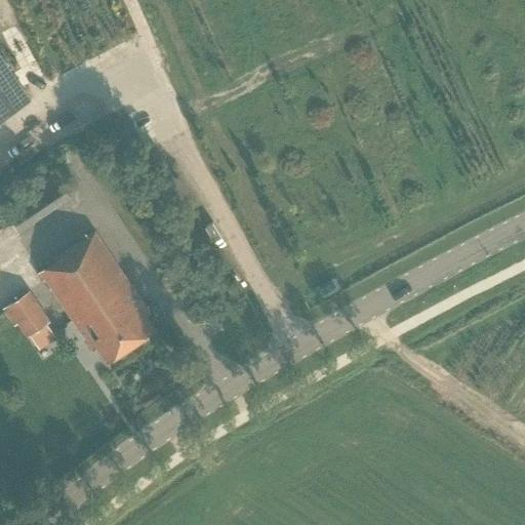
[(0,120),(32,99),(0,51),(0,120)]
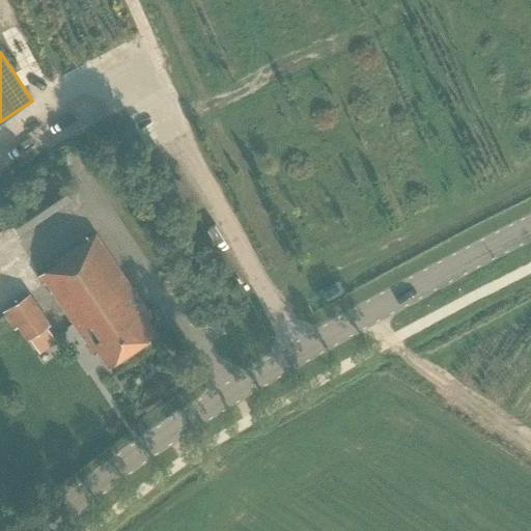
[(149,320),(152,317),(96,234),(55,261),(57,264),(38,277),(43,284),(47,281),(95,354),(99,352),(109,366),(159,334),(149,320)]
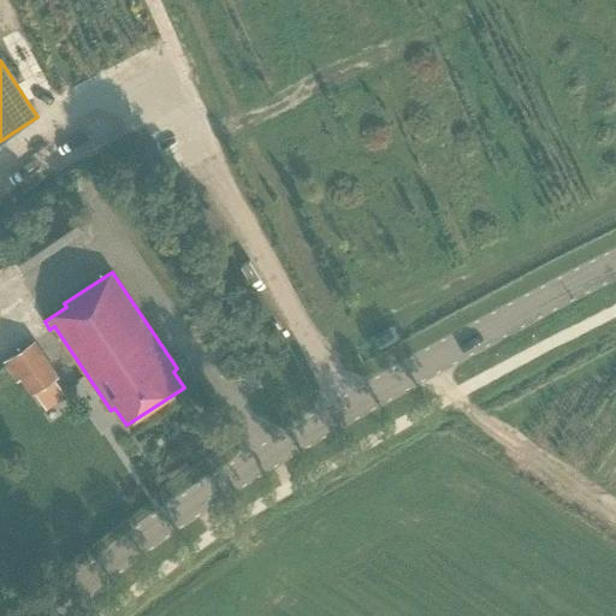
[(5,362),(18,384),(22,381),(30,395),(59,378),(35,343),(5,362)]
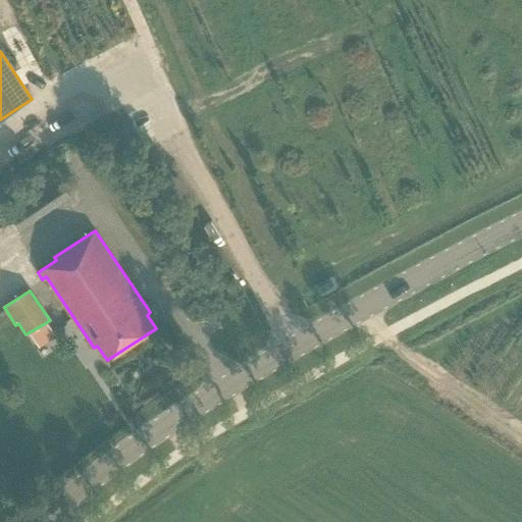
[(6,344),(0,352),(0,358),(8,364),(17,351),(6,344)]
